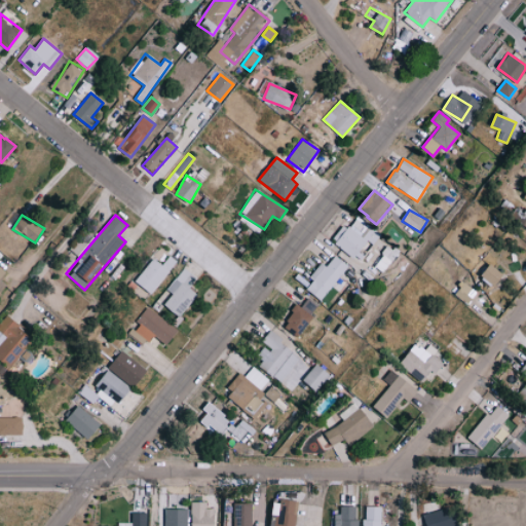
[(360,260),(378,232),(357,218),(349,229),(343,224),(332,241),(360,260)]
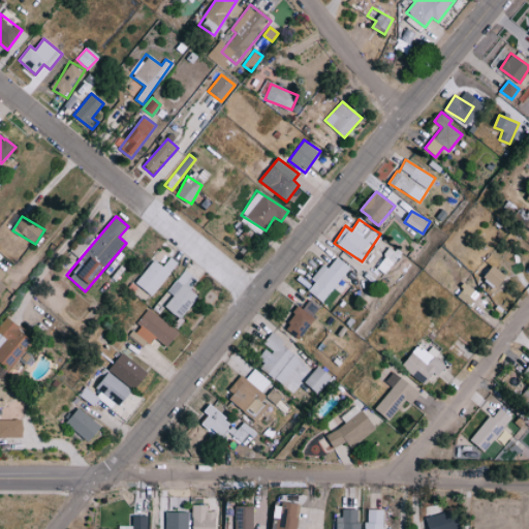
[(178,263),(169,256),(161,267),(153,259),(134,282),(151,296),(178,263)]
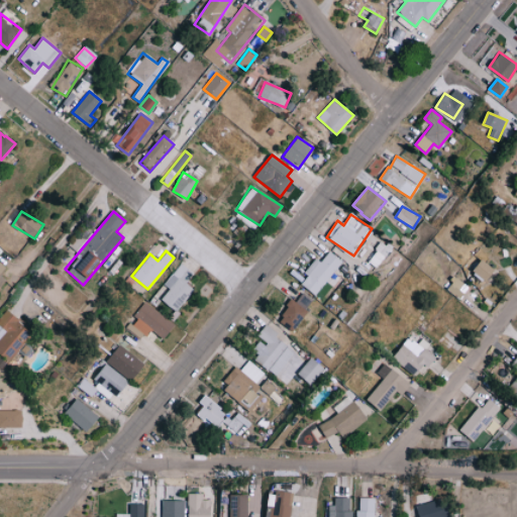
[(301,284),(316,295),(342,262),(330,250),(320,263),(315,259),(304,273),(308,276),(301,284)]
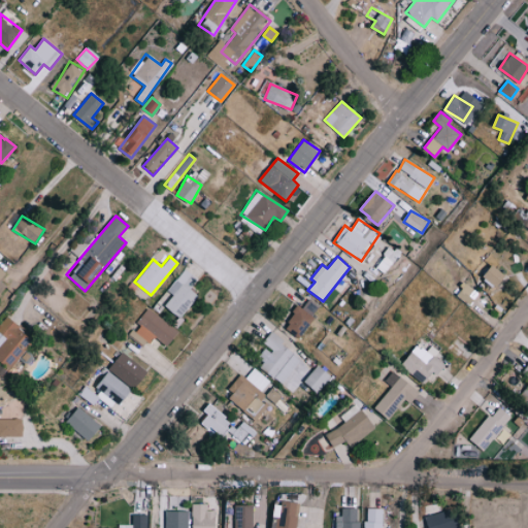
[(484,278),(498,288),(506,274),(491,265),(484,278)]
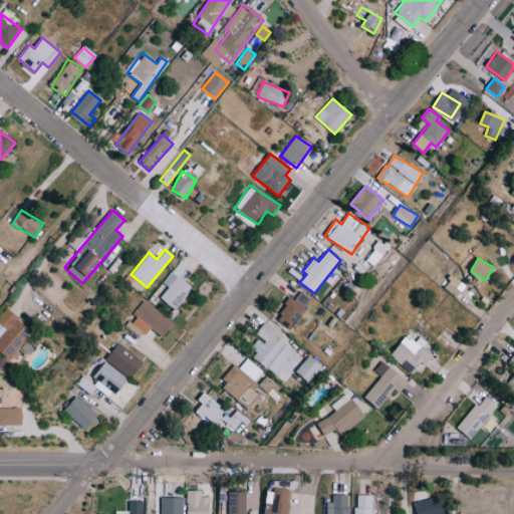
[(163,283),(168,287),(160,298),(176,310),(192,287),(182,279),(189,269),(179,261),(163,283)]
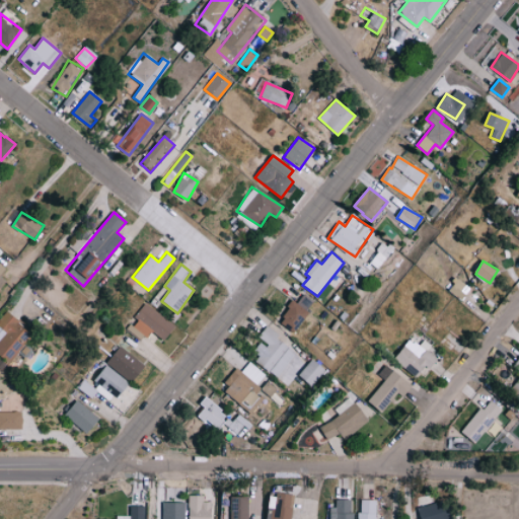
[(450,293),(464,299),(470,286),(456,279),(450,293)]
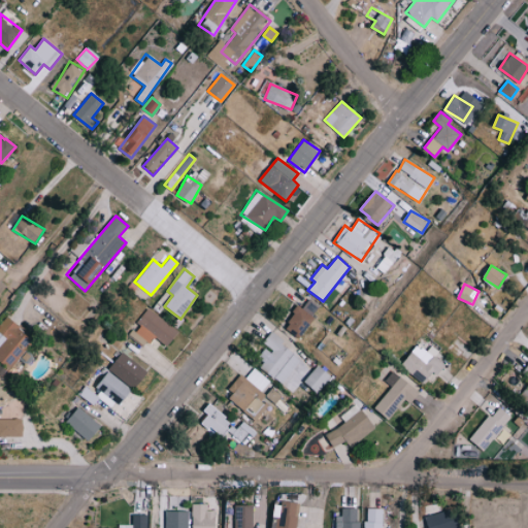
[(284,327),(298,338),(320,308),(308,299),(301,308),(299,306),(284,327)]
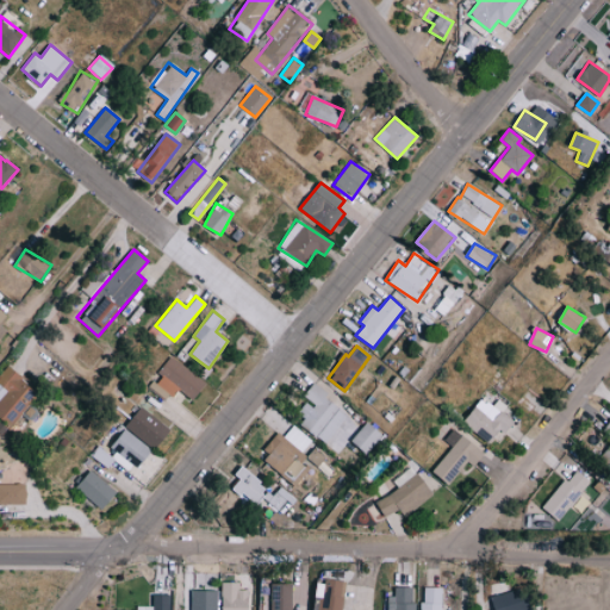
[(193,400),(206,384),(173,356),(149,386),(156,391),(155,392),(161,397),(166,392),(172,397),(178,388),(193,400)]
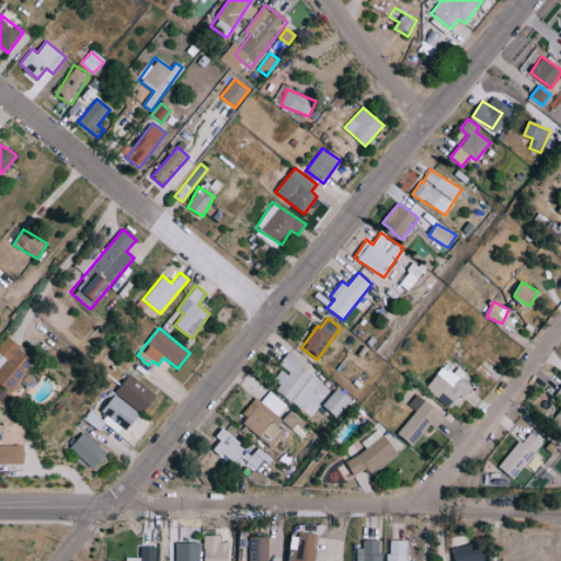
[(35,362),(8,338),(0,345),(0,384),(9,391),(35,362)]
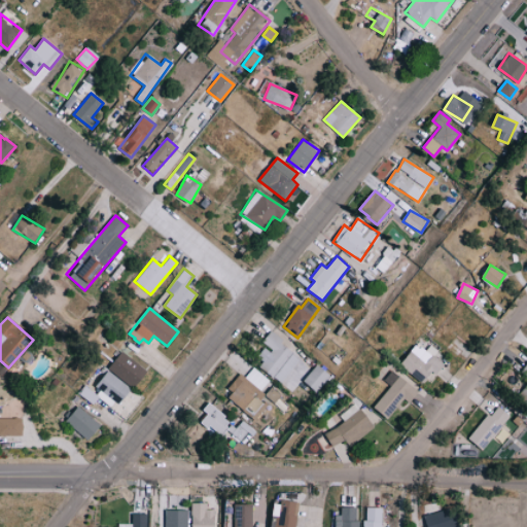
[(283,383),(301,355),(268,334),(261,345),(264,346),(257,356),(262,360),(258,367),(283,383)]
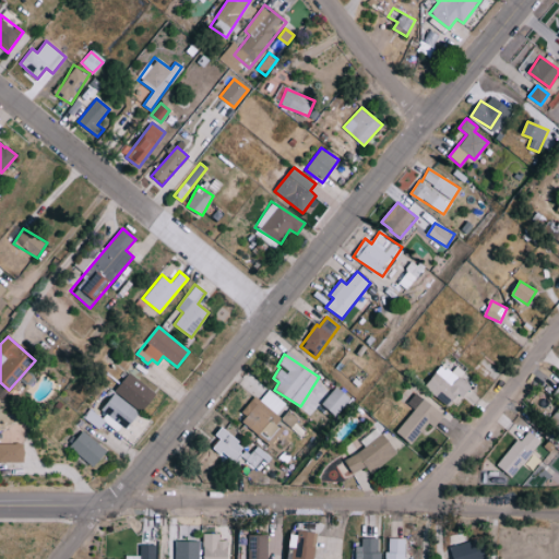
[(425,387),(449,408),(471,383),(454,369),(451,373),(442,366),(425,387)]
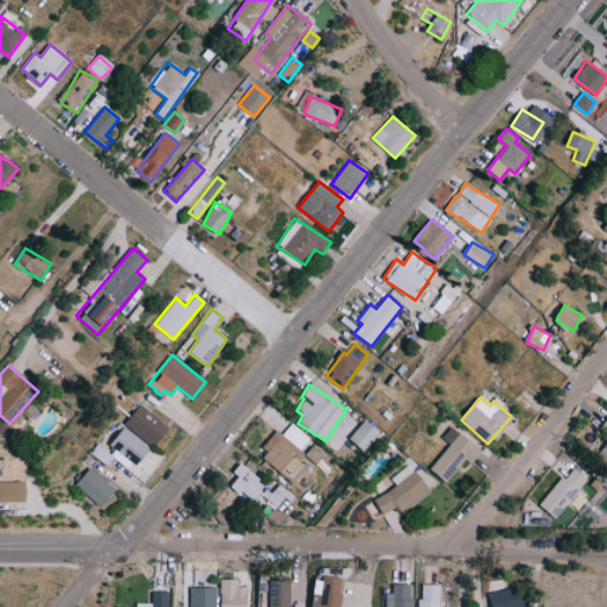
[(170,426),(138,407),(125,428),(157,447),(170,426)]
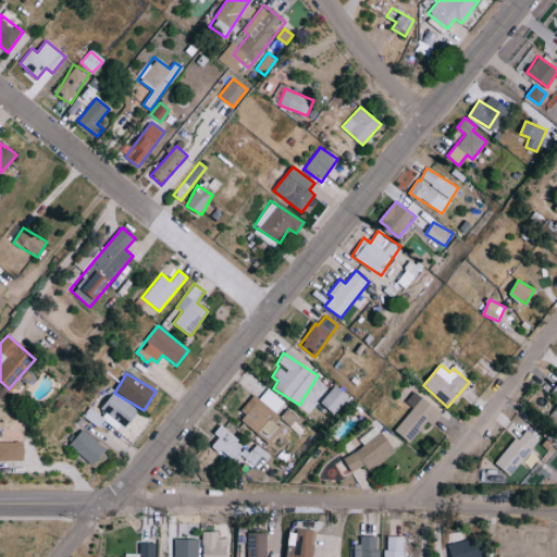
[(556,382),(548,394),(556,399),(556,404),(546,419),(556,426),(556,382)]
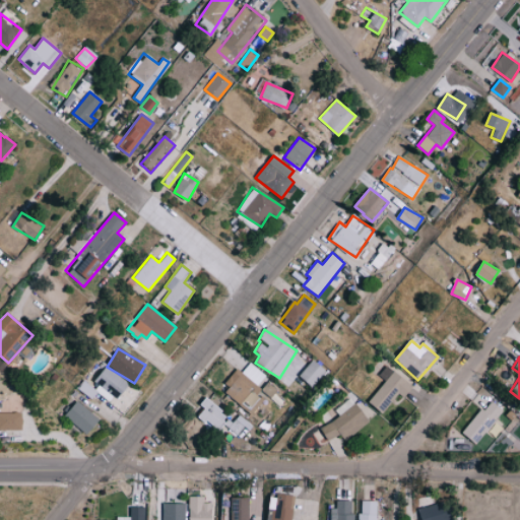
[(312,387),(325,370),(312,360),(299,377),(312,387)]
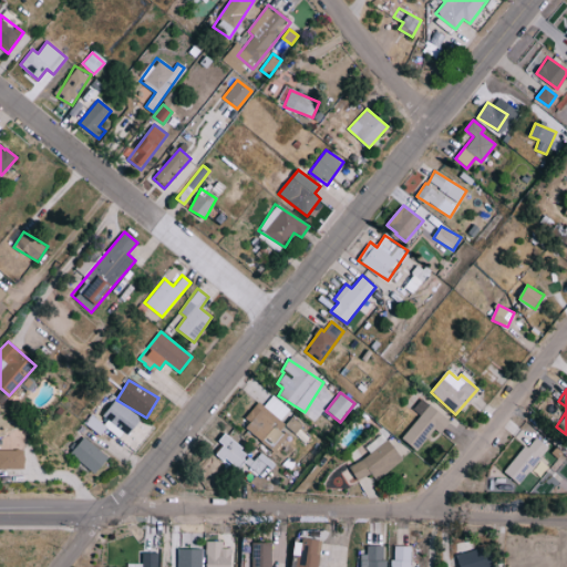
[(241,424),(269,444),(292,412),(269,395),(263,405),(257,401),(241,424)]
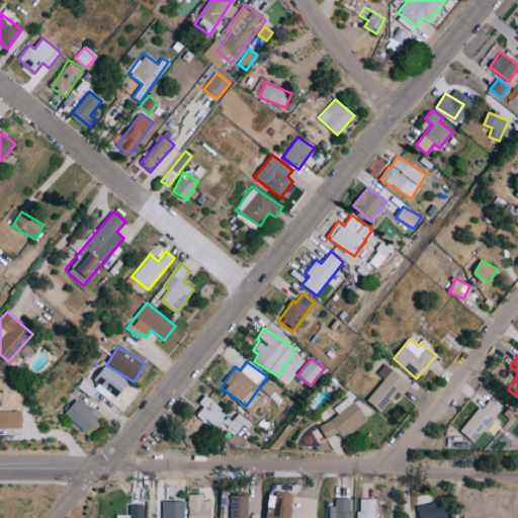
[(94,389),(100,393),(104,387),(116,398),(128,382),(105,364),(93,379),(98,383),(94,389)]
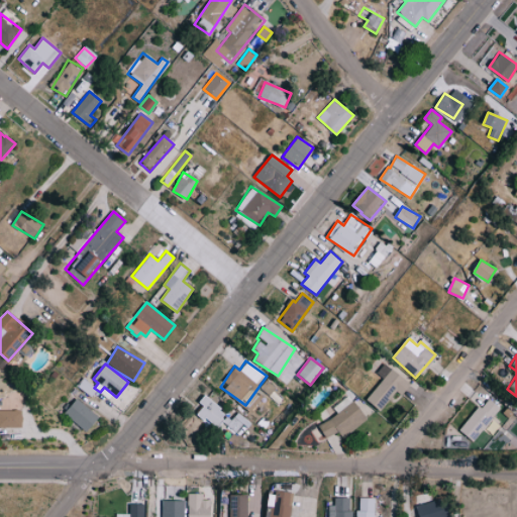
[(380,410),(397,391),(401,395),(410,386),(386,364),(377,374),(384,380),(367,398),(380,410)]
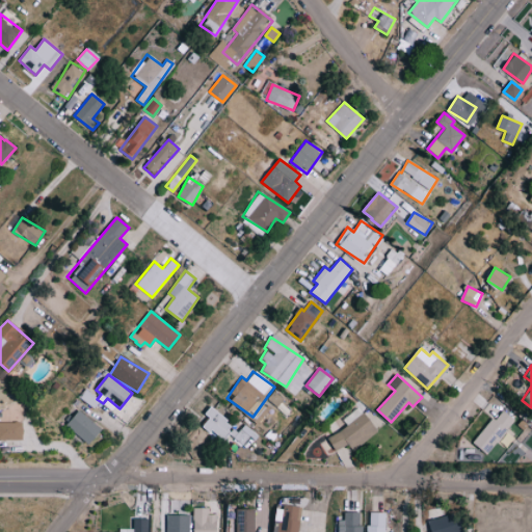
[(267,401),(278,407),(284,396),(273,391),(267,401)]
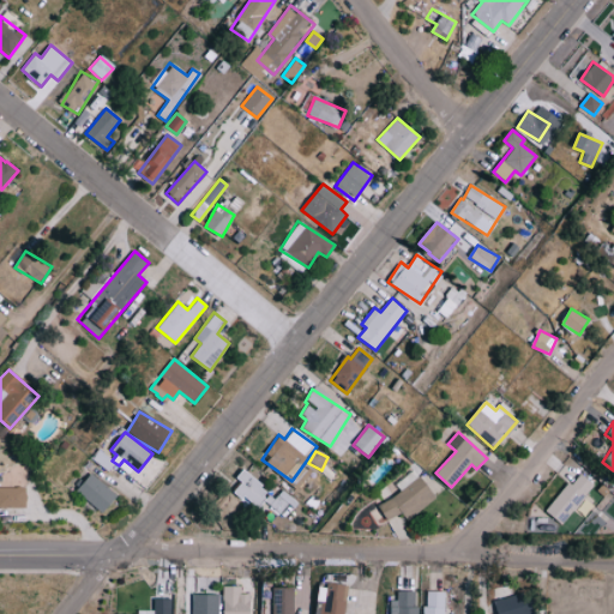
[(289,504),(278,495),(277,497),(244,470),(236,479),(242,482),(235,492),(258,510),(264,501),(281,515),(289,504)]
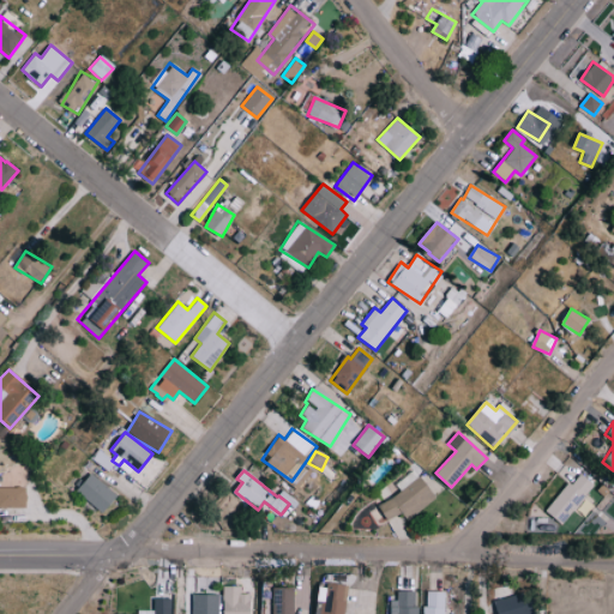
[(401,512),(405,519),(435,499),(416,470),(396,483),(401,492),(378,507),(386,522),(401,512)]
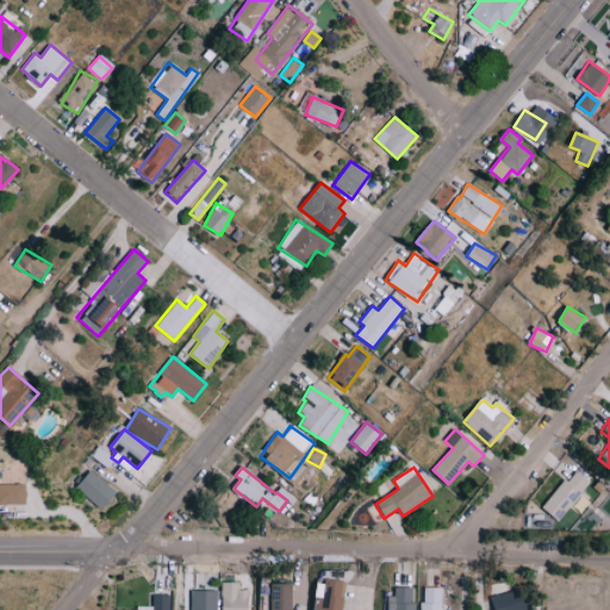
[(542,509),(559,522),(571,505),(580,514),(590,502),(580,495),(590,481),(573,468),(542,509)]
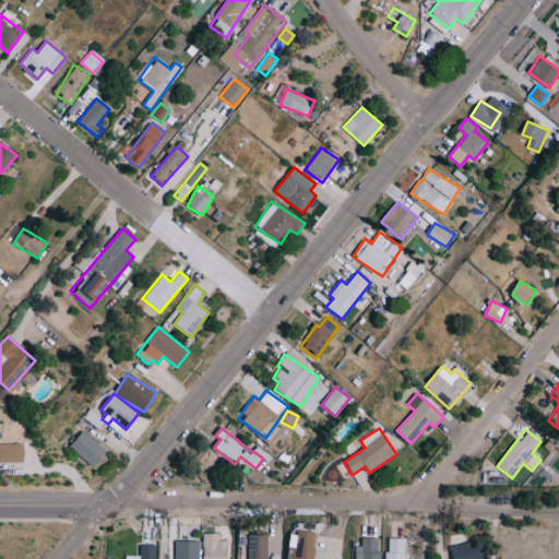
[(95,467),(108,450),(82,431),(70,449),(95,467)]
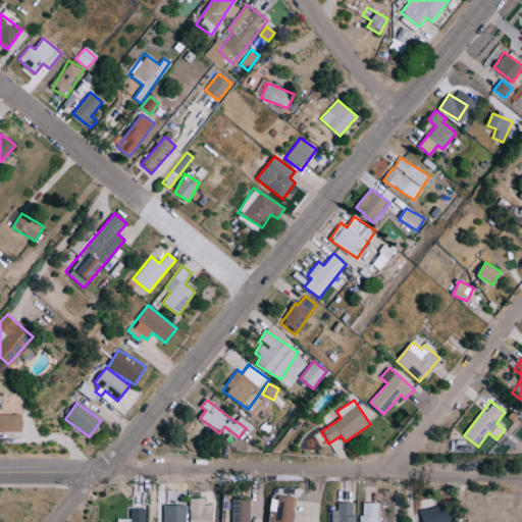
[(0,431),(21,432),(22,415),(0,414),(0,431)]
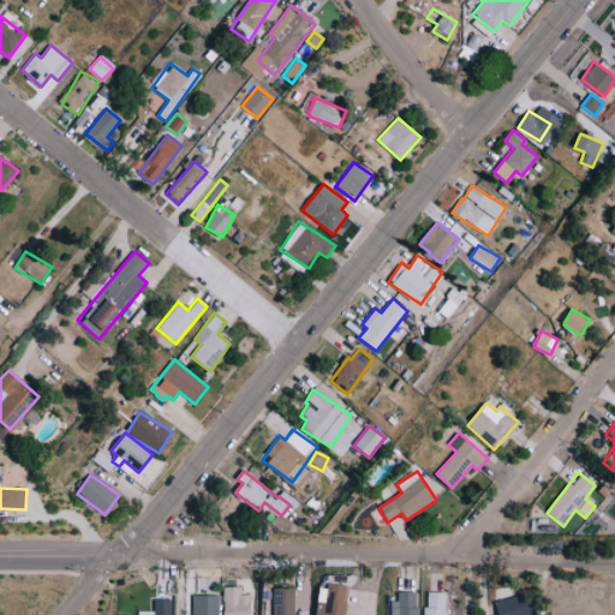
[(604,525),(614,529),(614,512),(610,511),(604,525)]
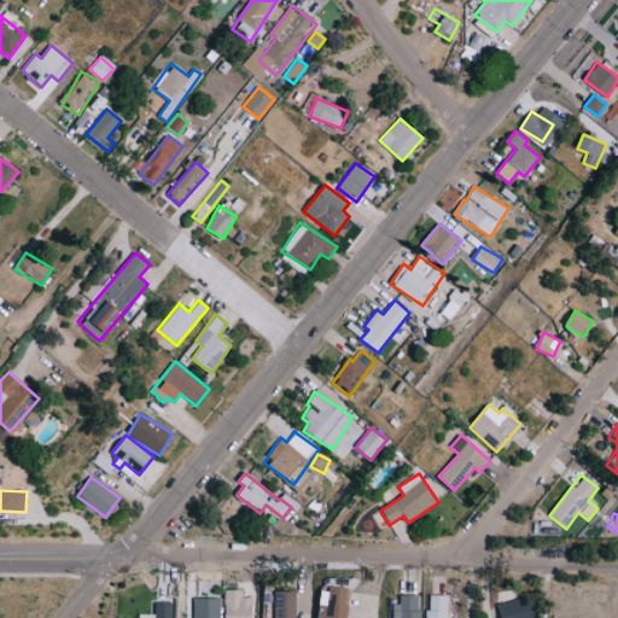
[(316,617),(347,617),(349,590),(319,588),(316,617)]
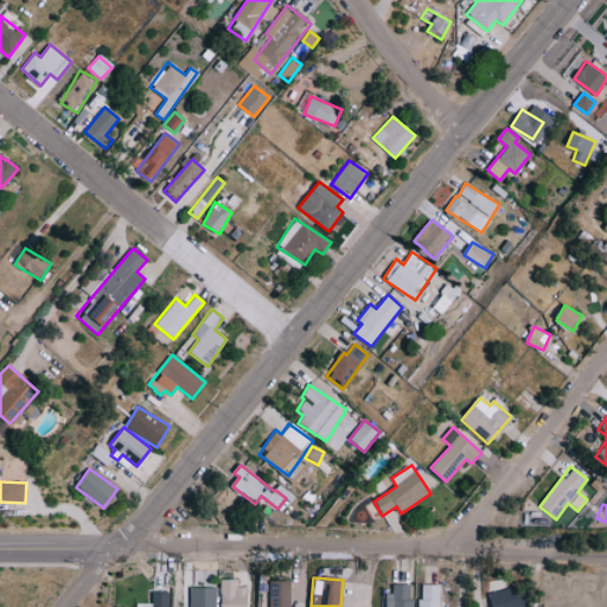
[(247,606),(248,587),(237,587),(237,580),(221,580),(219,606),(247,606)]
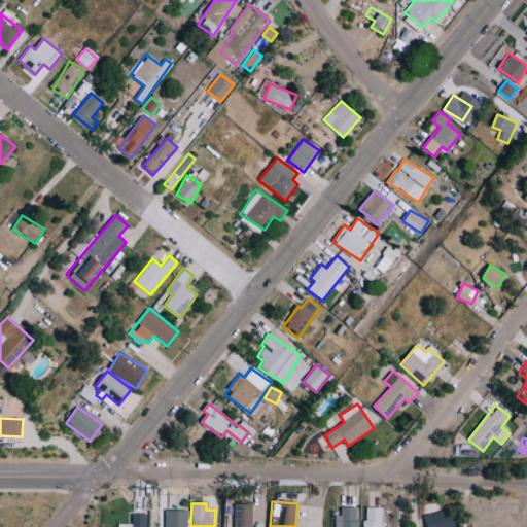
[(234,526),(252,526),(252,505),(234,505),(234,526)]
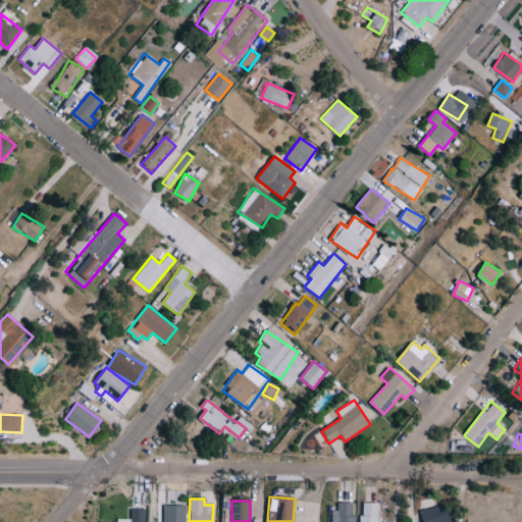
[(354,521),(354,503),(337,503),(337,511),(331,511),(330,521),(354,521)]
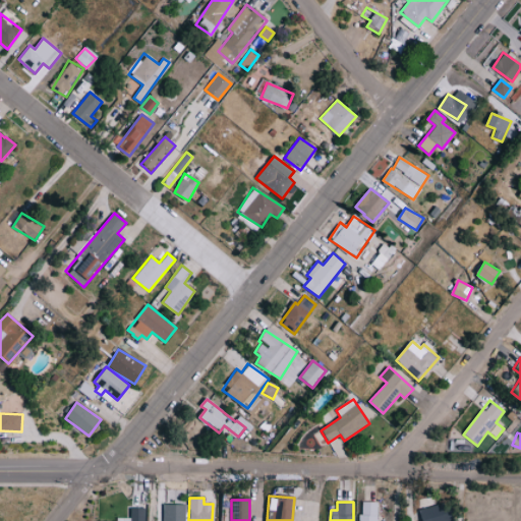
[(359,520),(375,520),(377,503),(360,502),(359,520)]
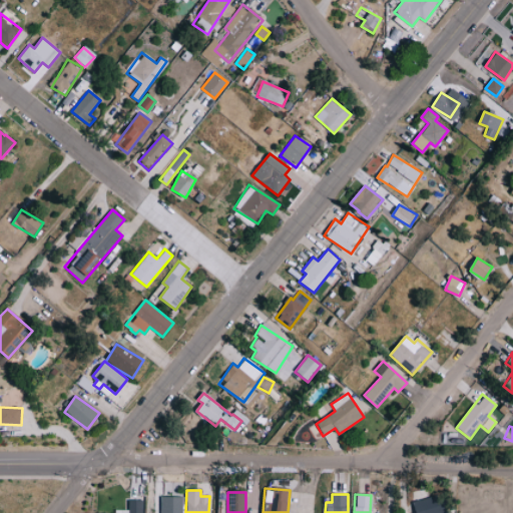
[(441,512),(436,495),(412,503),(415,512),(413,512),(441,512)]
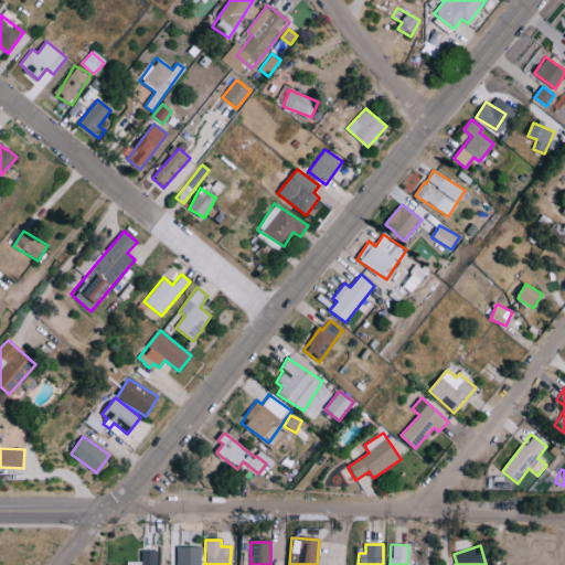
[(200,564),(201,547),(177,547),(176,564),(200,564)]
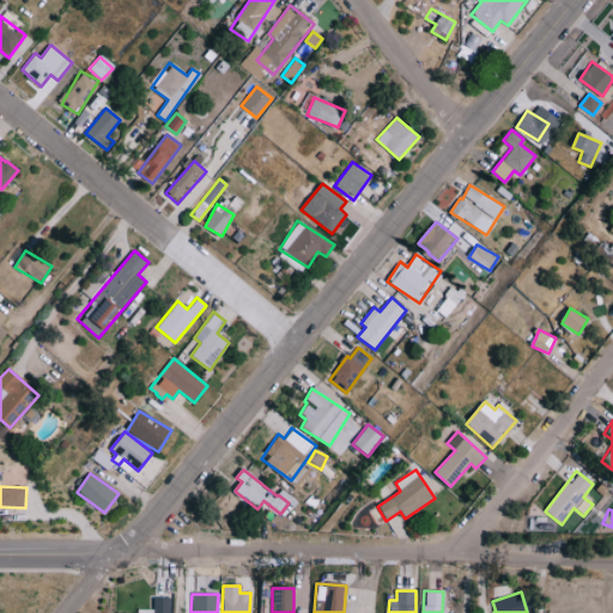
[(170,612),(171,598),(153,598),(152,612),(170,612)]
